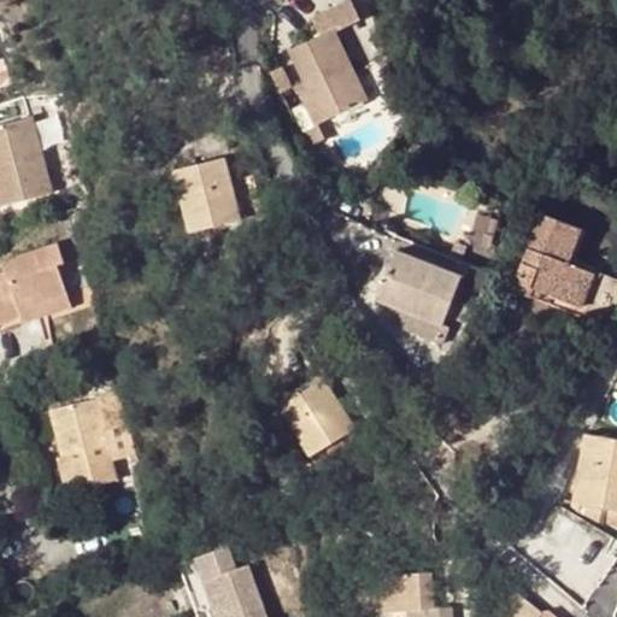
[(334,30),(292,50),(310,90),(301,94),(316,125),(366,100),(334,30)]
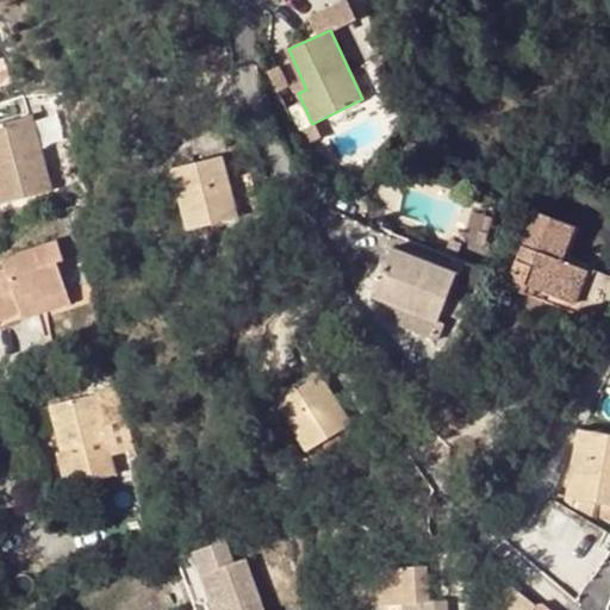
[(0,122),(0,195),(1,200),(53,187),(35,113),(0,122)]
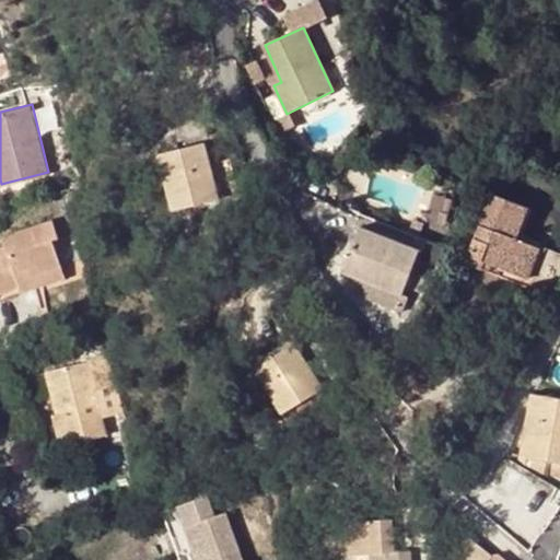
[(205,142),(159,154),(173,209),(218,197),(205,142)]
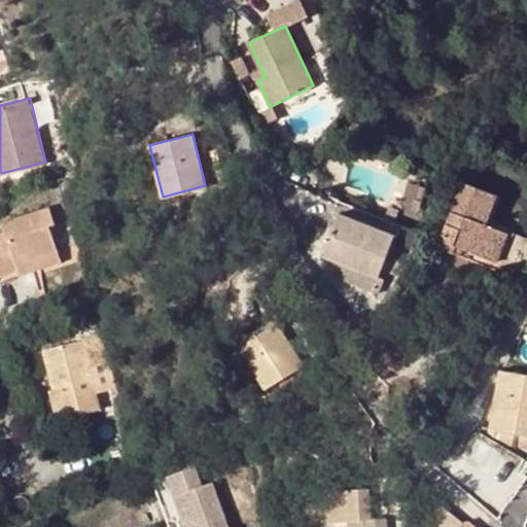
[(463,249),(470,252),(487,258),(498,230),(485,223),(495,194),(463,181),(438,247),(460,255),(463,249)]
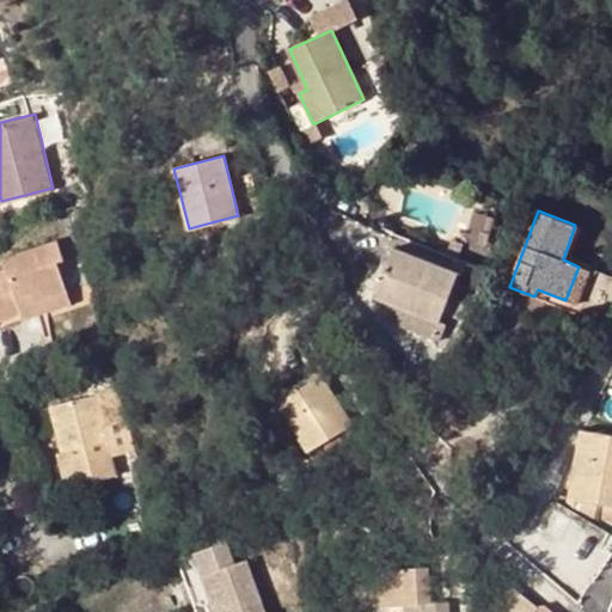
[(6,264),(0,265),(0,313),(19,308),(20,314),(67,303),(55,259),(62,257),(57,238),(2,254),(6,264)]
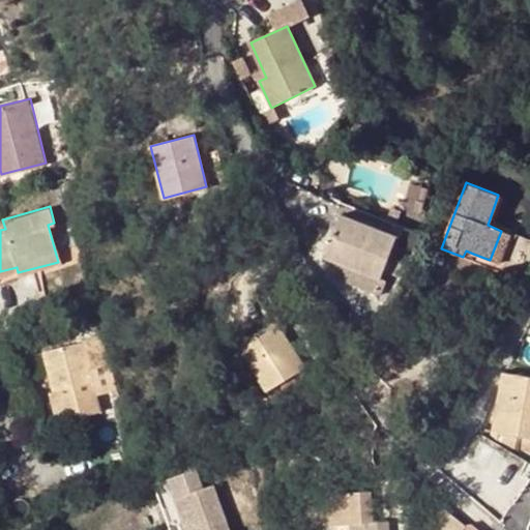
[(399,238),(343,216),(326,259),(382,282),(399,238)]
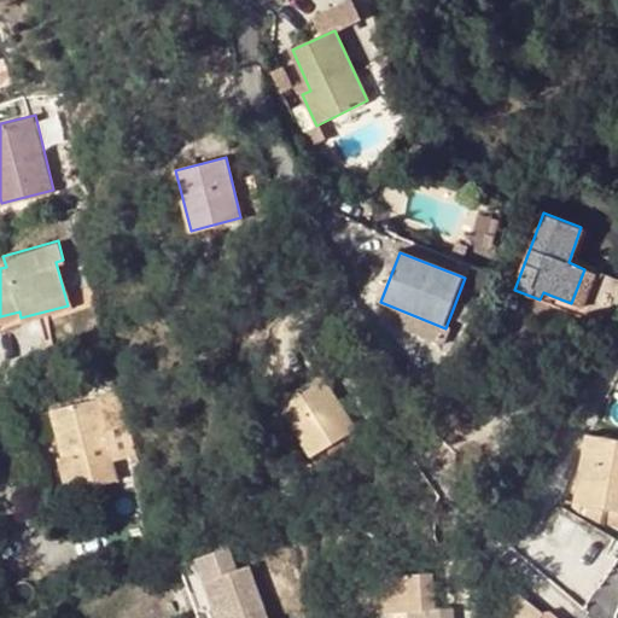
[(596,274),(584,269),(571,303),(583,308),(596,274)]
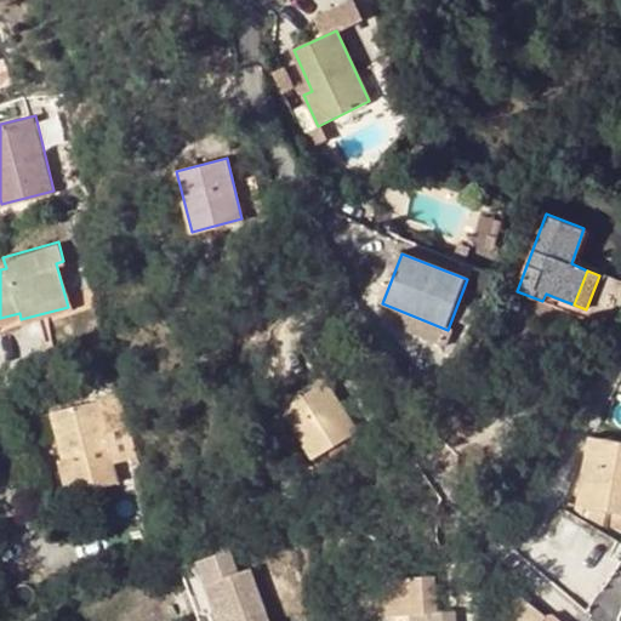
[(546,294),(542,301),(551,305),(554,297),(546,294)]
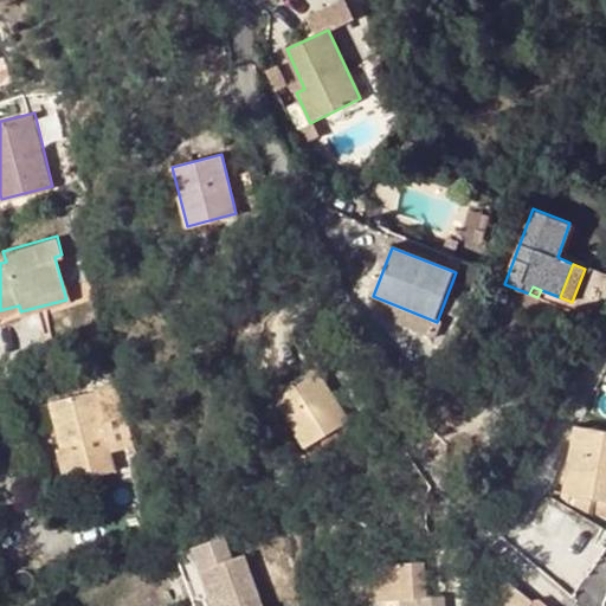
[(315,367),(272,395),(305,447),(349,420),(315,367)]
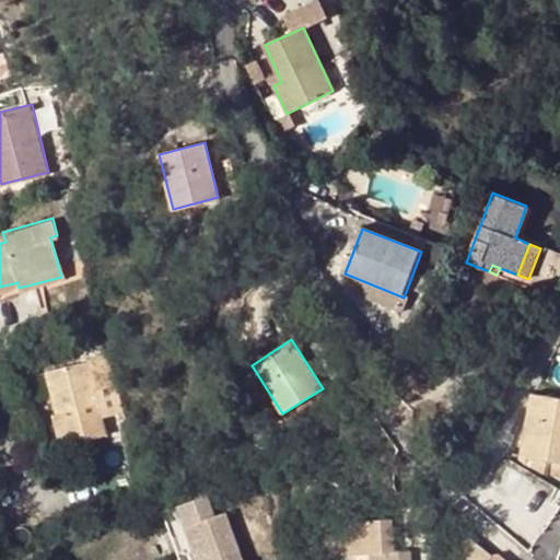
[(119,412),(106,356),(86,360),(95,405),(55,413),(50,415),(58,445),(103,435),(97,417),(119,412)]
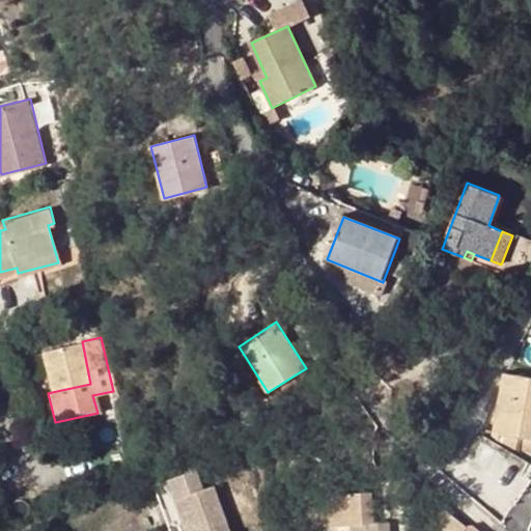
[(43,350),(52,392),(90,384),(82,341),(43,350)]
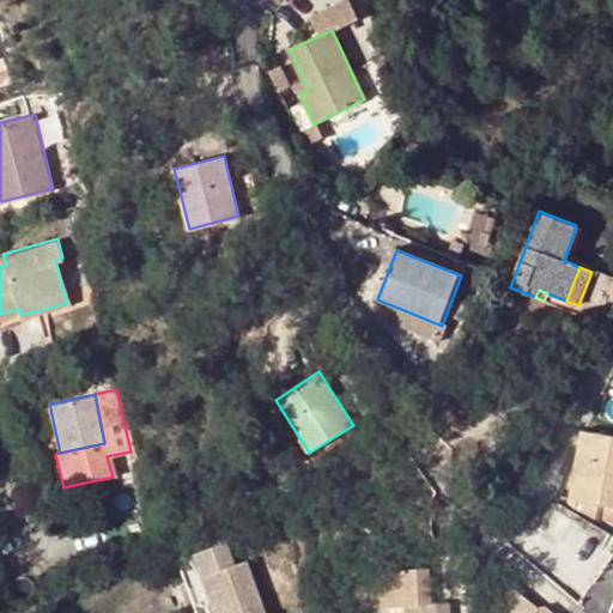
[(612,436),(581,431),(568,509),(600,515),(601,505),(612,507),(612,436)]
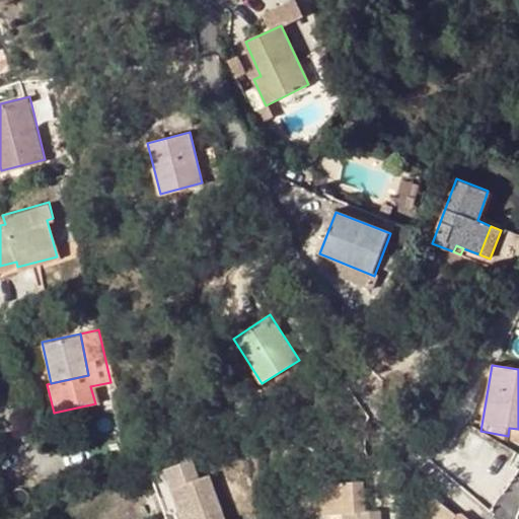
[(165,468),(183,518),(224,518),(208,474),(198,478),(191,458),(165,468)]
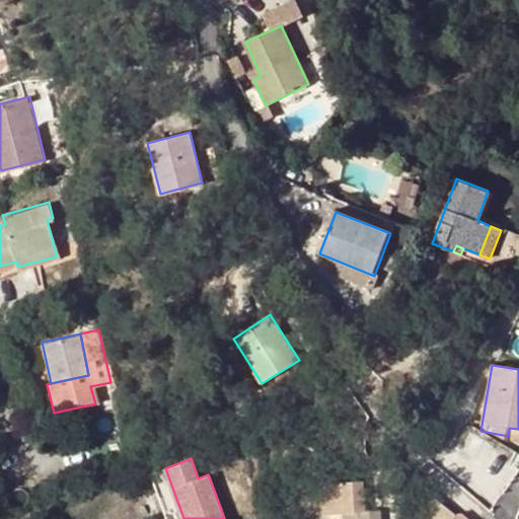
[(183,518),(165,468),(150,474),(166,518),(183,518)]
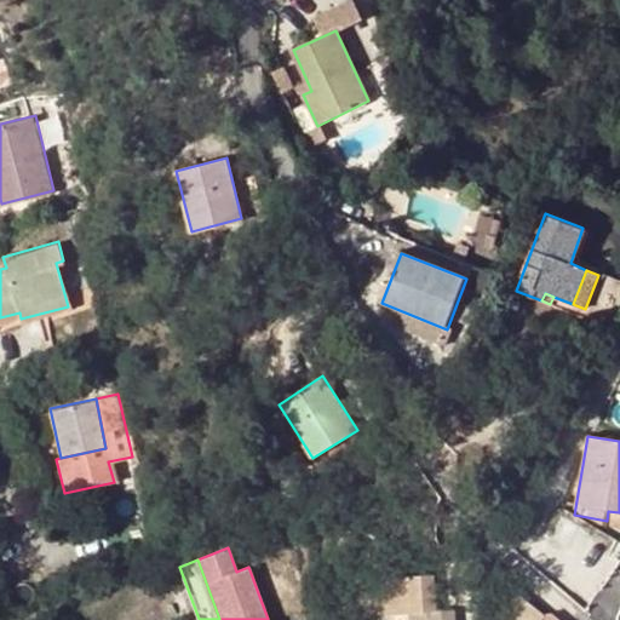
[(411,614),(436,612),(435,577),(386,580),(389,615),(411,614)]
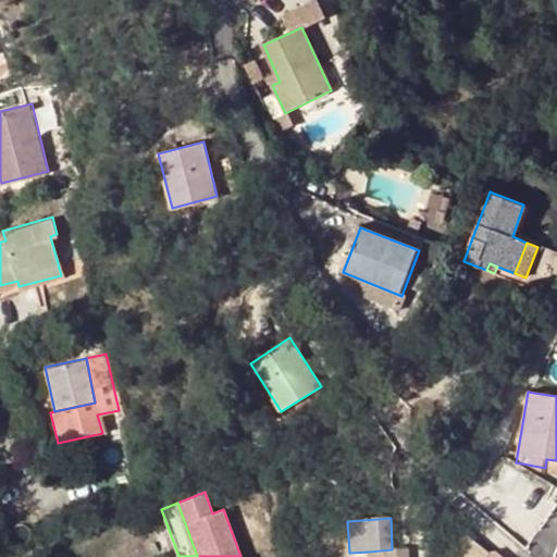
[(465,556),(463,556),(489,556),(494,549),(496,545),(467,533),(458,554),(465,556)]
